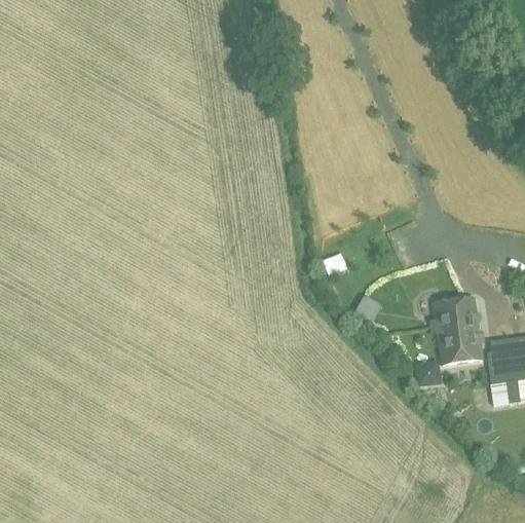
[(432,303),(435,325),(448,323),(449,329),(454,328),(454,327),(464,326),(465,336),(479,334),(474,298),(432,303)]
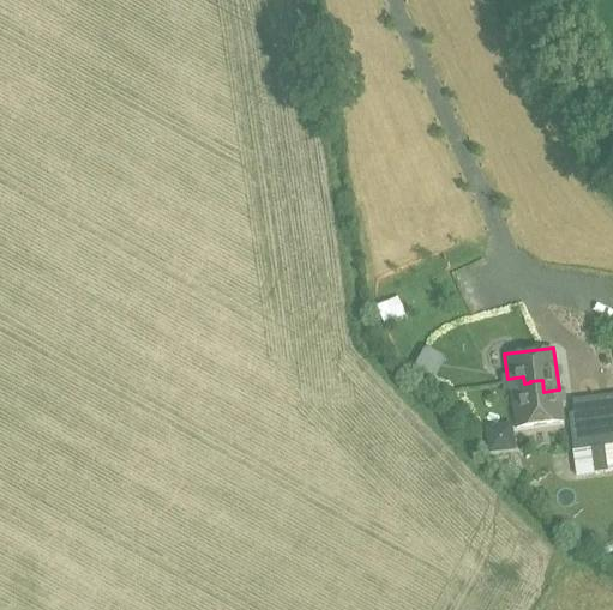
[(508,379),(515,424),(563,418),(559,390),(544,392),(542,380),(530,381),(530,382),(524,384),(523,376),(508,379)]
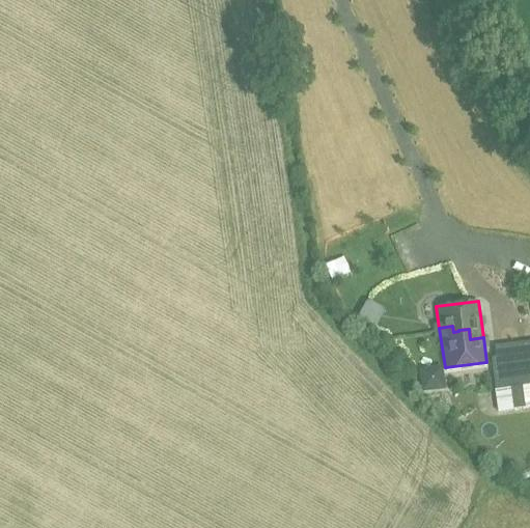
[(494,372),(495,387),(529,383),(529,343),(495,348),(498,372),(494,372)]
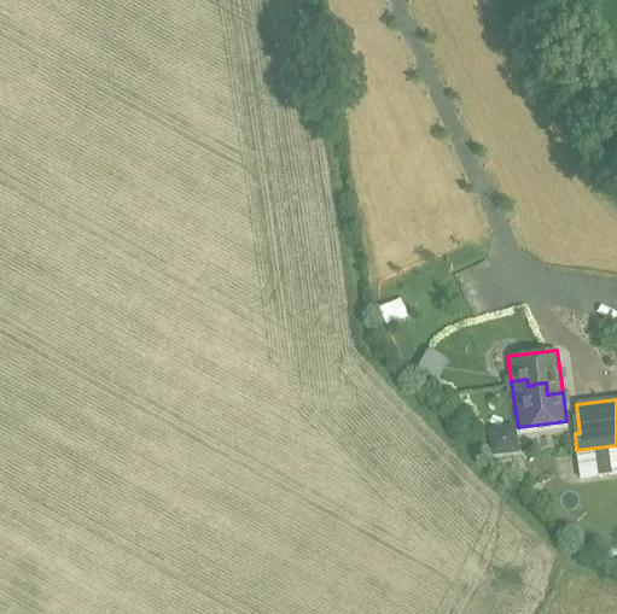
[(500,451),(525,451),(524,428),(499,430),(500,451)]
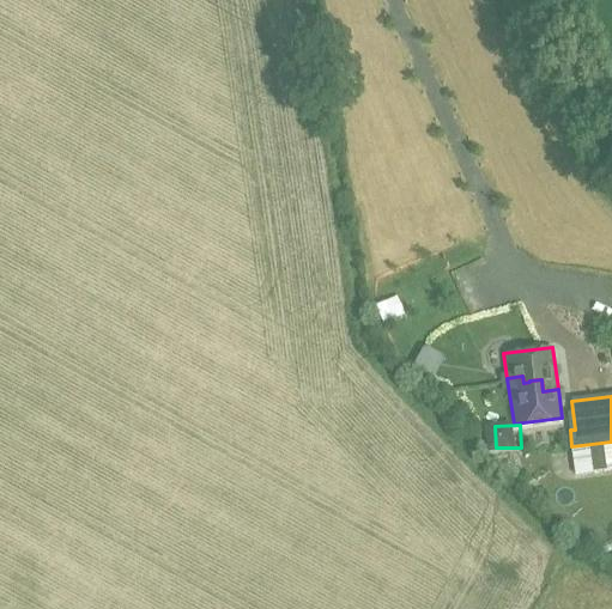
[(611,442),(571,446),(575,472),(611,467),(611,442)]
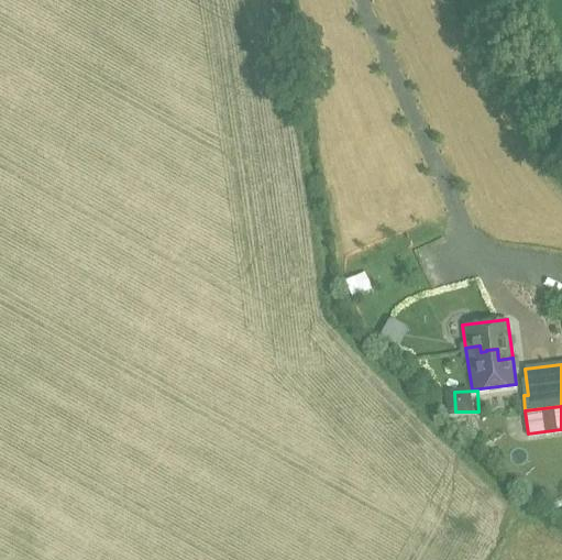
All buildings are outlined.
